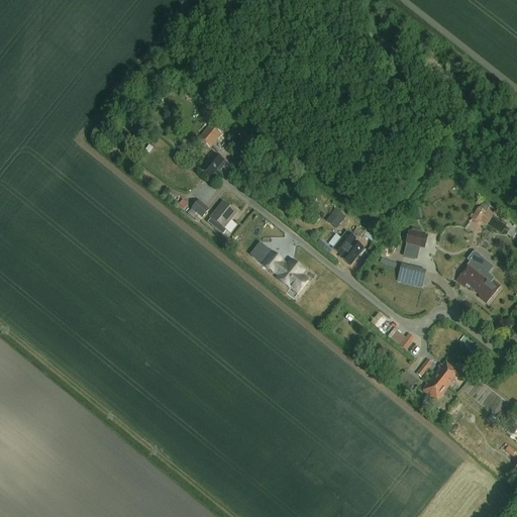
[(168,76),(164,73),(157,67),(151,72),(160,79),(163,82),(168,76)]
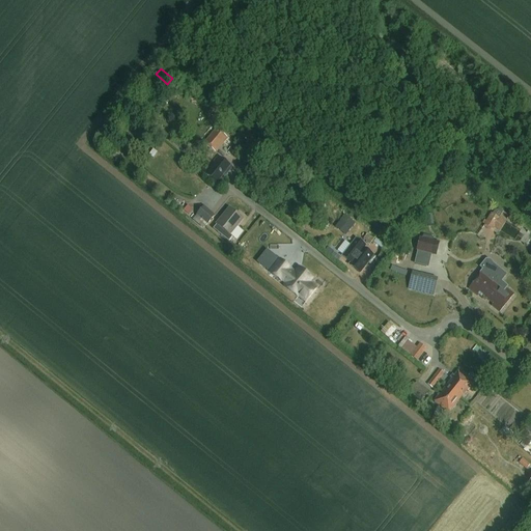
[(217,128),(204,143),(215,151),(227,137),(217,128)]
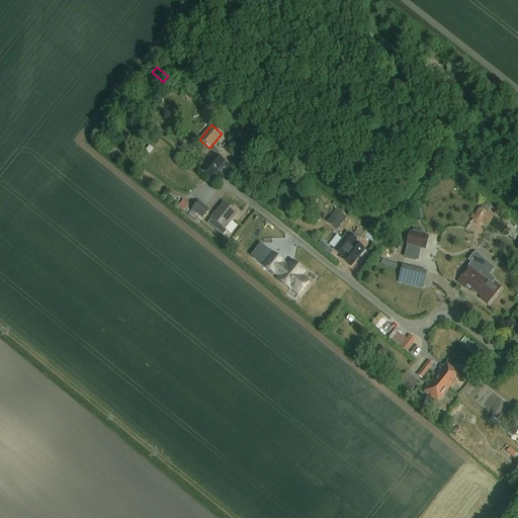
[(223,168),(227,162),(212,152),(208,157),(210,159),(202,170),(211,177),(221,166),(223,168)]
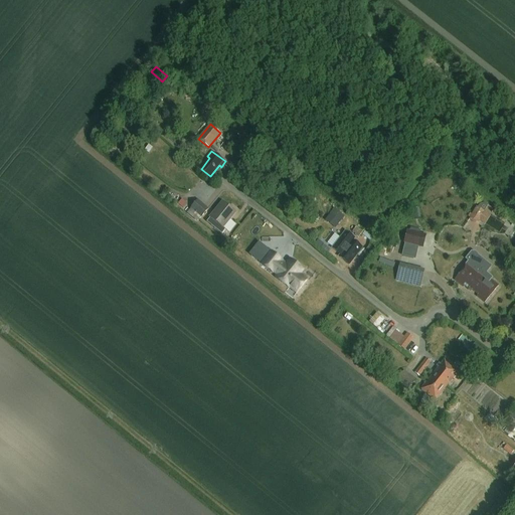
[(461,194),(461,180),(452,180),(453,194),(461,194)]
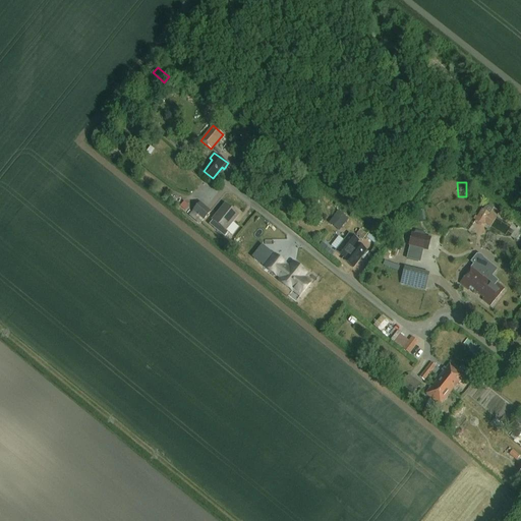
[(200,201),(188,215),(199,224),(211,211),(200,201)]
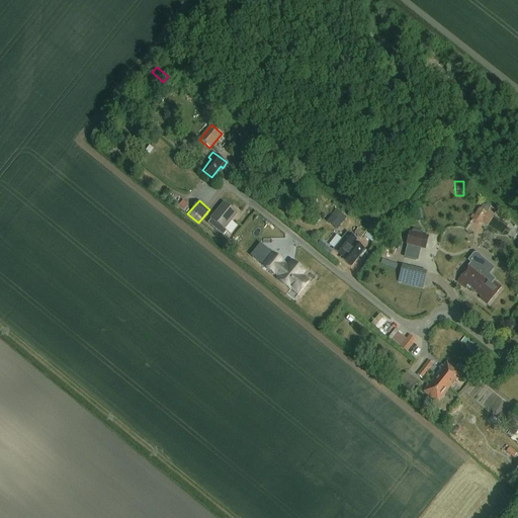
[(224,229),(237,213),(224,202),(210,219),(216,223),(213,226),(217,229),(220,226),(224,229)]
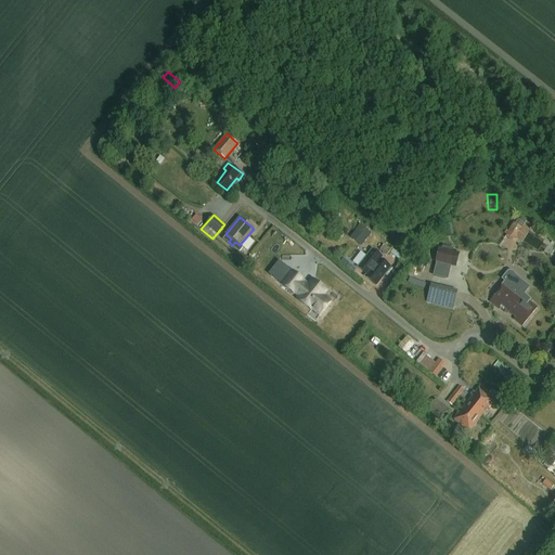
[(514,221),(505,233),(521,244),(529,231),(514,221)]
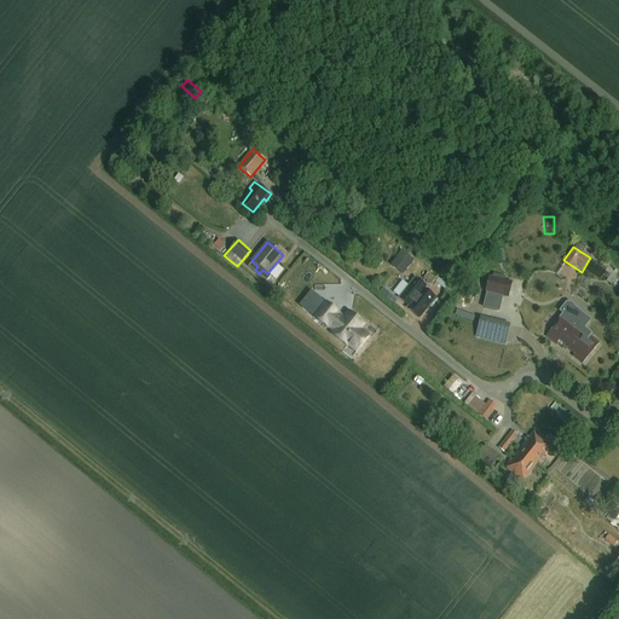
[(403,275),(415,261),(401,252),(391,265),(403,275)]
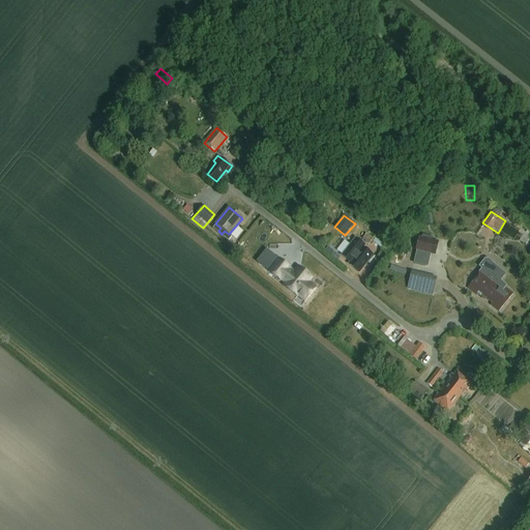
[(359,272),(369,261),(370,262),(374,257),(364,248),(365,246),(355,239),(342,256),(350,262),(349,263),(349,264),(359,272)]
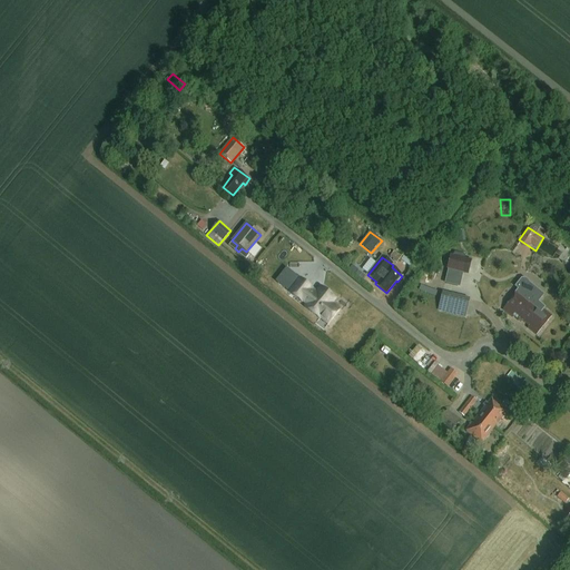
[(452,257),(449,268),(463,273),(467,273),(470,262),(452,257)]
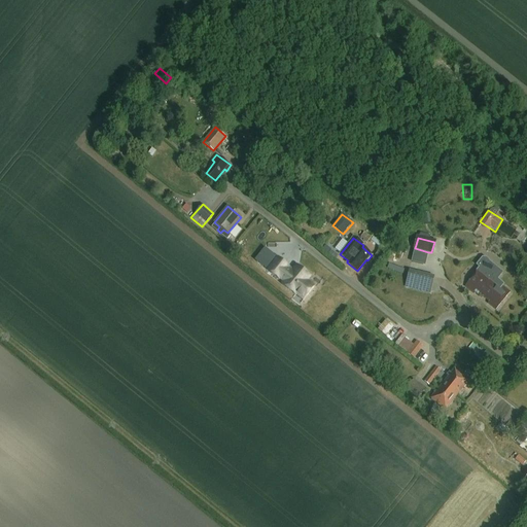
[(267,272),(279,282),(279,281),(283,284),(281,286),(294,297),(299,292),(306,299),(314,288),(307,283),(310,278),(296,268),(291,274),(287,271),(288,269),(277,259),(267,272)]
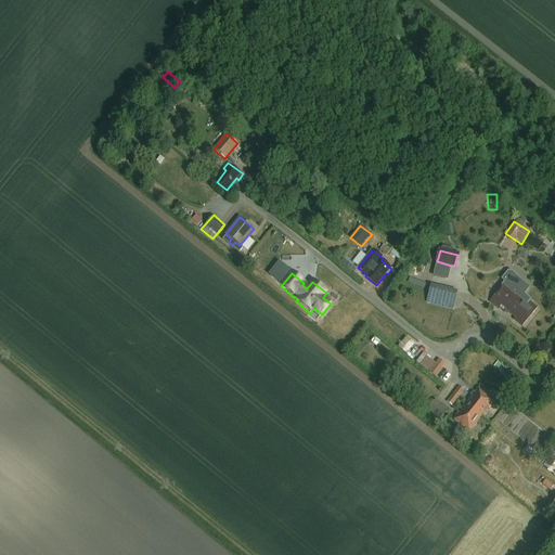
[(518,281),(513,276),(503,287),(491,301),(500,309),(500,308),(508,314),(510,313),(515,318),(515,319),(523,325),(537,308),(520,294),(525,289),(517,283),(518,281)]
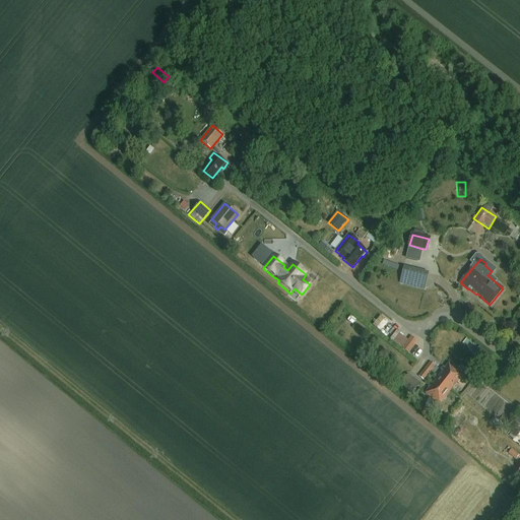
[(385,260),(383,264),(397,269),(398,265),(385,260)]
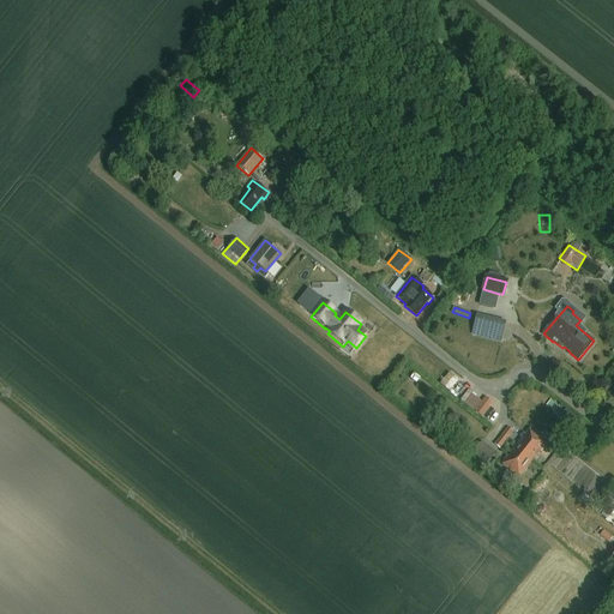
[(476,315),(471,336),(501,342),(506,323),(476,315)]
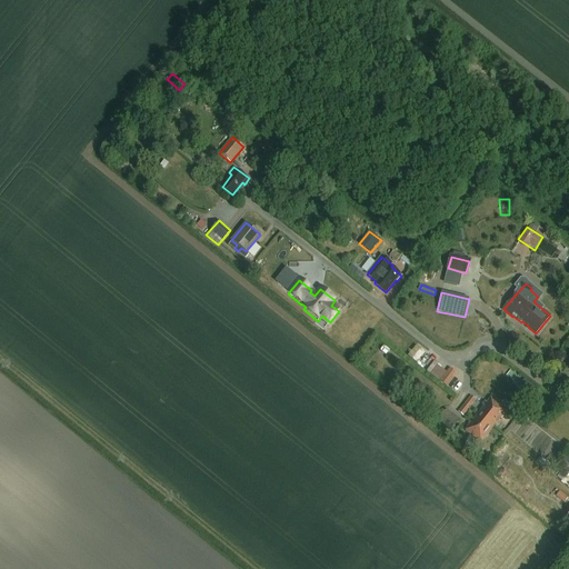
[(428,372),(437,379),(443,370),(435,363),(428,372)]
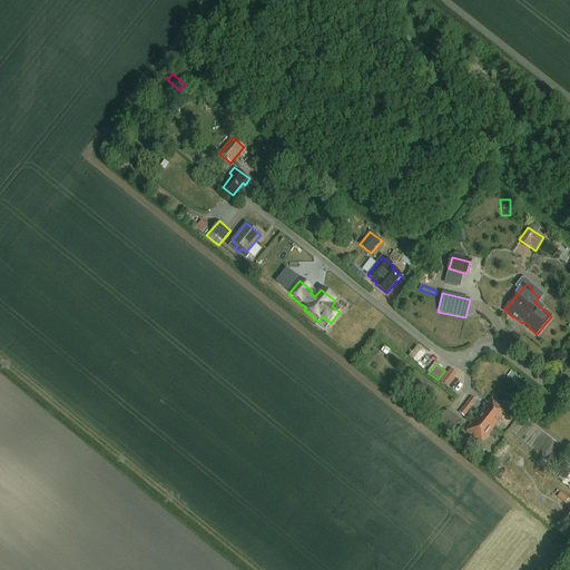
[(450,386),(458,375),(450,370),(441,383),(449,389),(450,386)]
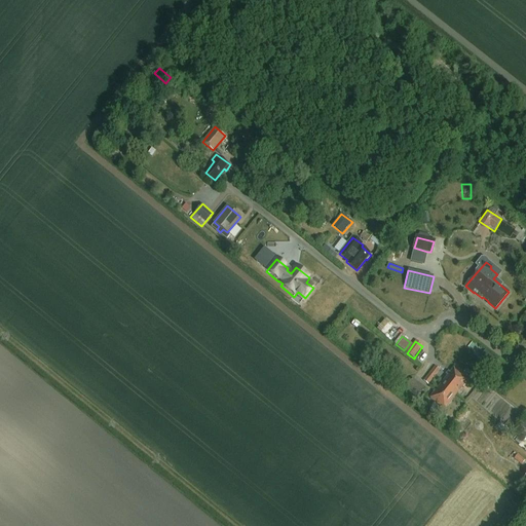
[(430,384),(440,368),(436,366),(425,382),(430,384)]
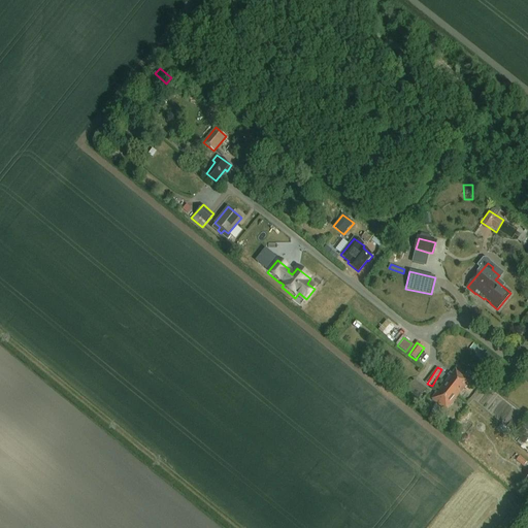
[(442,385),(458,396),(463,389),(461,388),(466,380),(455,370),(442,385)]
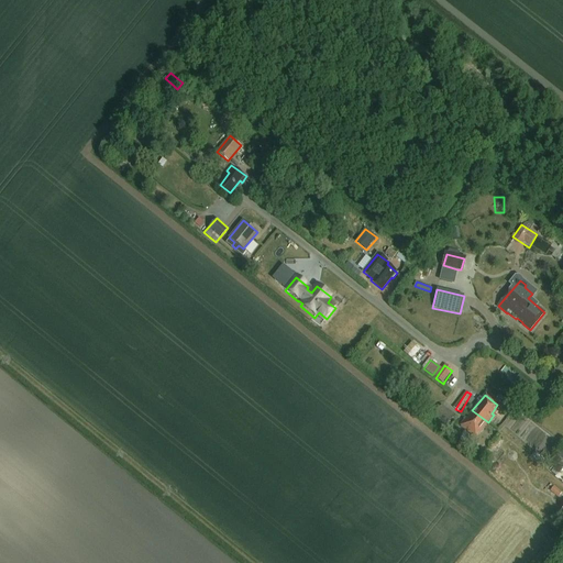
[(454,416),(441,405),(435,414),(428,407),(423,411),(444,428),(454,416)]
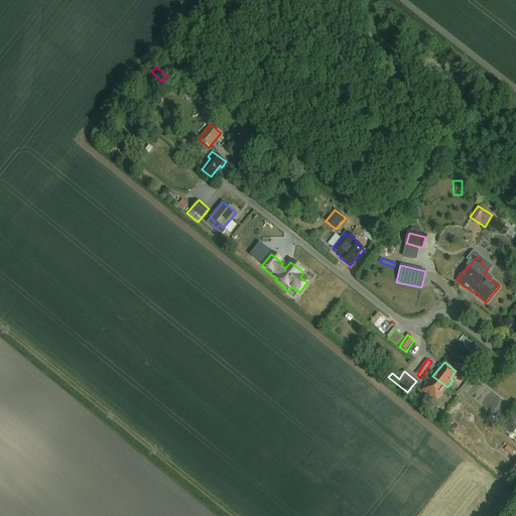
[(441,394),(447,387),(432,376),(421,390),(433,400),(439,392),(441,394)]
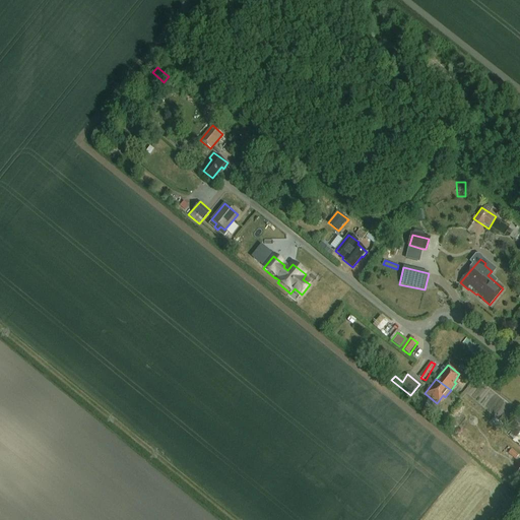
[(516,460),(519,455),(512,449),(509,454),(516,460)]
